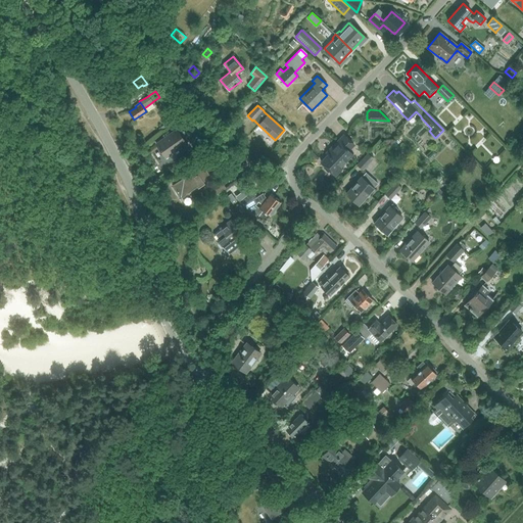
[(182,149),(187,146),(176,130),(156,144),(165,157),(180,147),(182,149)]
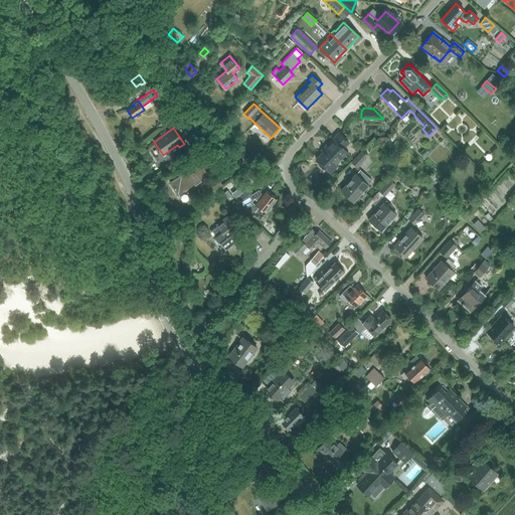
[(316,160),(331,173),(338,166),(336,164),(348,152),(344,149),(349,144),(338,133),(326,146),(328,148),(316,160)]
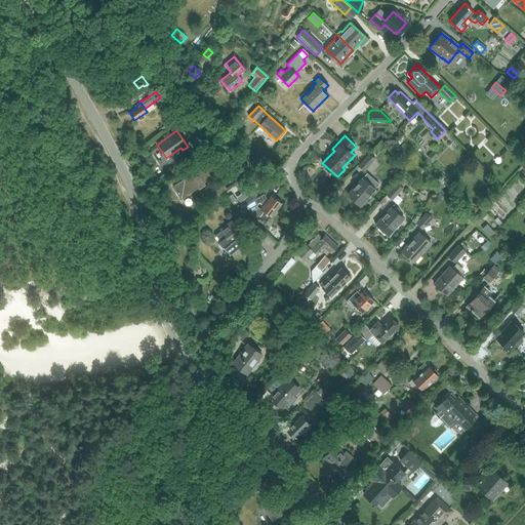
[(189,157),(192,162),(202,155),(198,150),(189,157)]
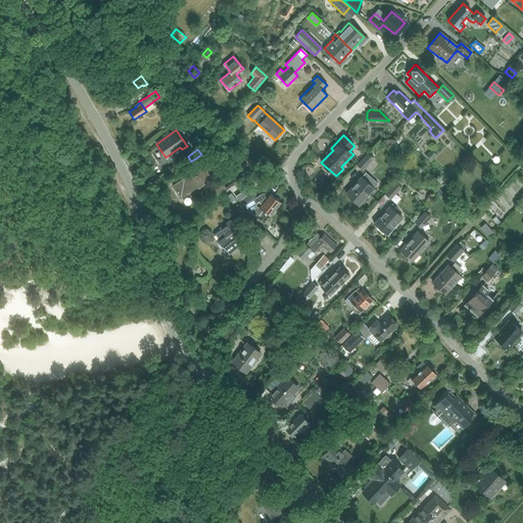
[(399,150),(395,154),(400,158),(403,155),(399,150)]
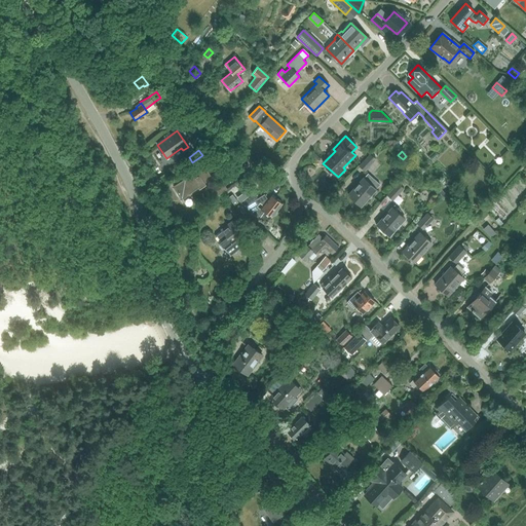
[(359,166),(364,172),(375,159),(370,154),(359,166)]
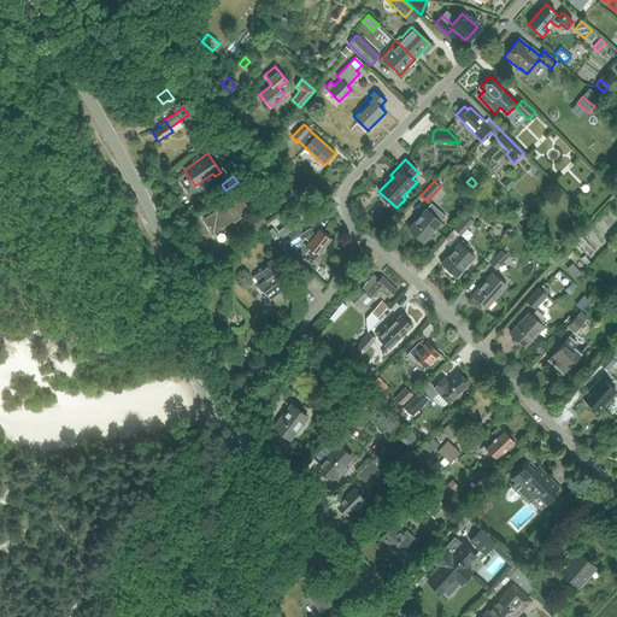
[(239,213),(247,209),(238,195),(227,203),(225,200),(216,206),(218,209),(203,219),(212,233),(221,227),(223,229),(241,216),(239,213)]
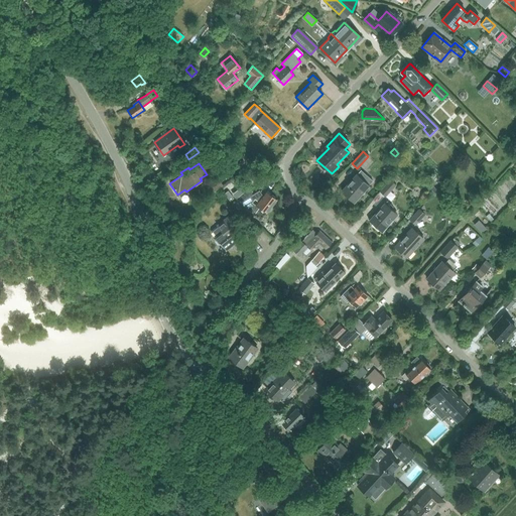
[(372,181),(361,170),(357,174),(342,191),(353,202),(368,184),(369,185),(372,181)]
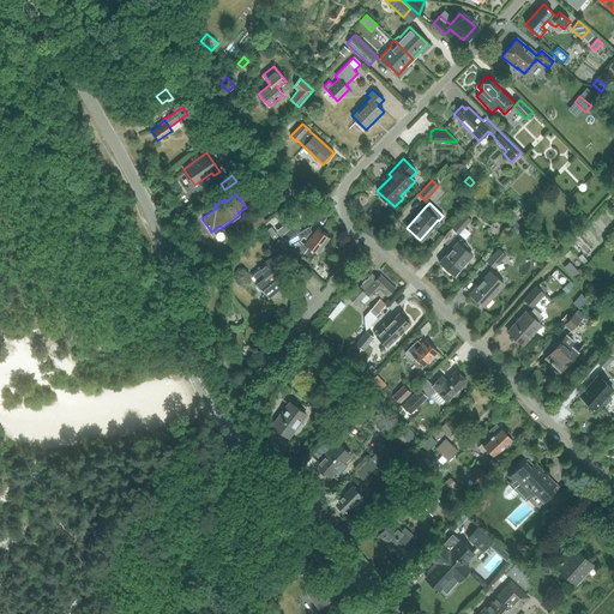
[(194,205),(184,212),(186,215),(197,208),(194,205)]
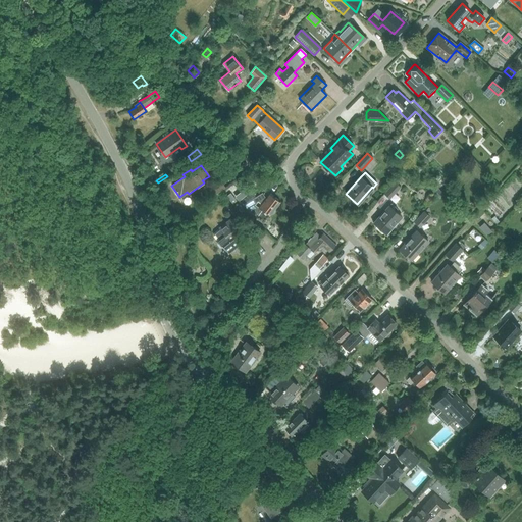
[(238,178),(233,183),(239,190),(244,186),(238,178)]
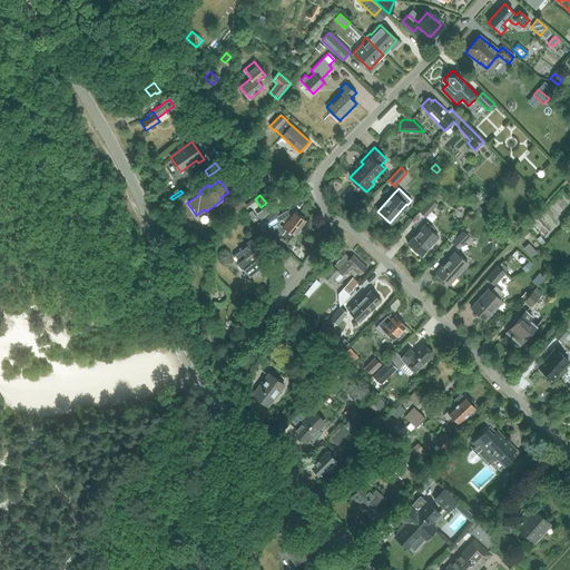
[(241,198),(228,207),(233,214),(246,205),(241,198)]
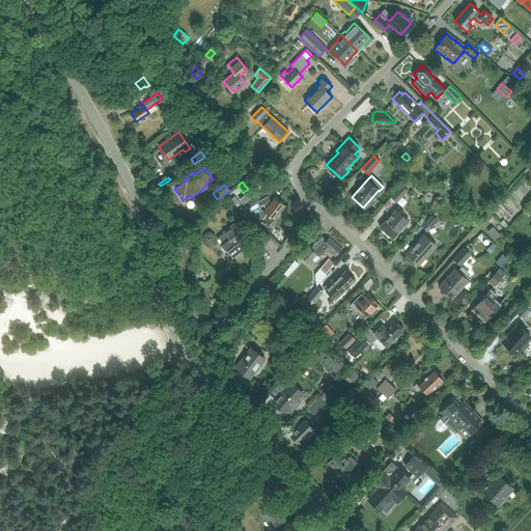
[(391,197),(396,202),(407,190),(401,186),(391,197)]
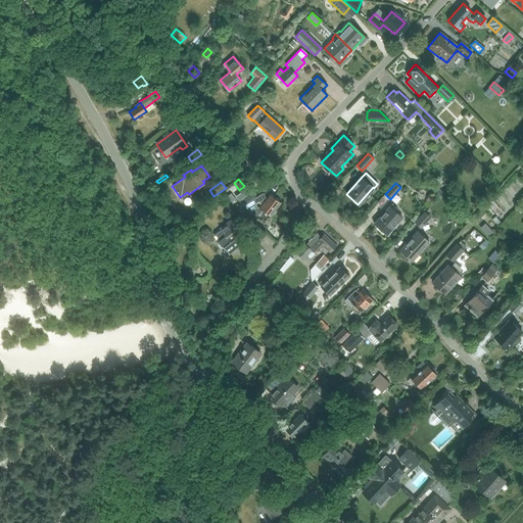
[(436,187),(432,191),(438,197),(443,193),(436,187)]
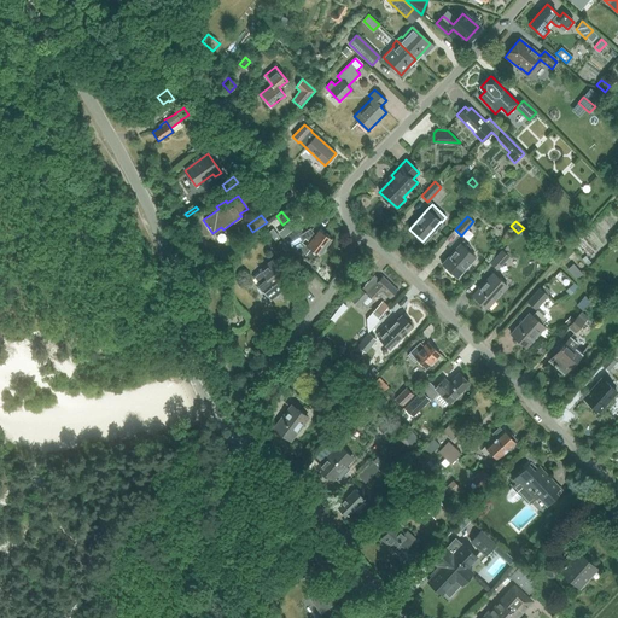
[(312,264),(331,239),(319,231),(315,235),(310,228),(297,237),(291,240),(289,243),(295,251),(301,248),(302,250),(299,252),(304,257),(303,258),(312,264)]
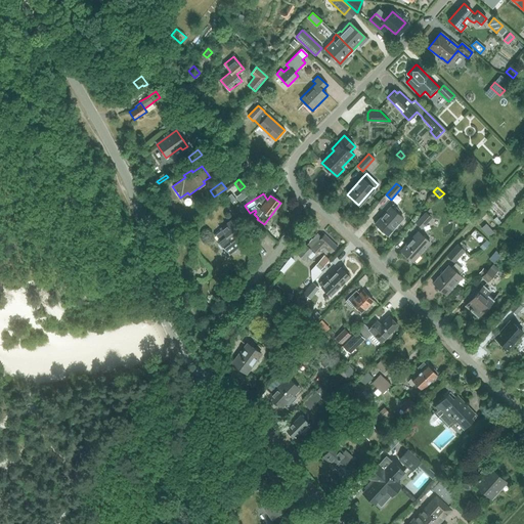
[(393,204),(391,207),(376,223),(388,234),(402,217),(397,212),(399,210),(393,204)]
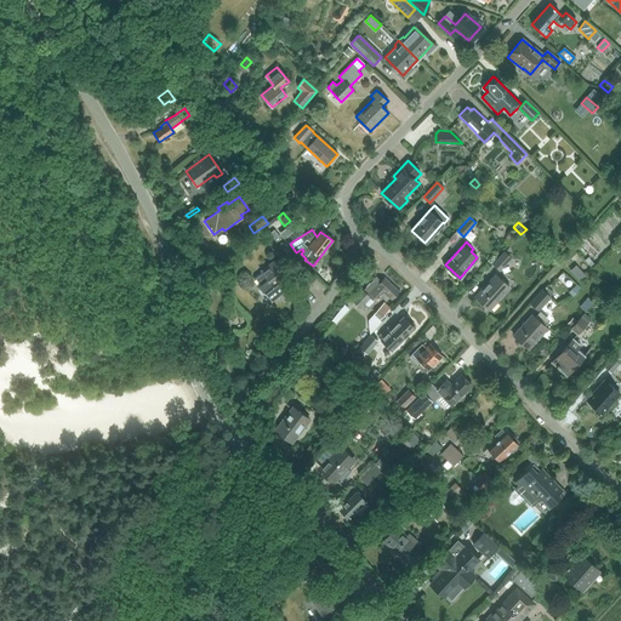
[(494,265),(500,271),(511,257),(505,251),(494,265)]
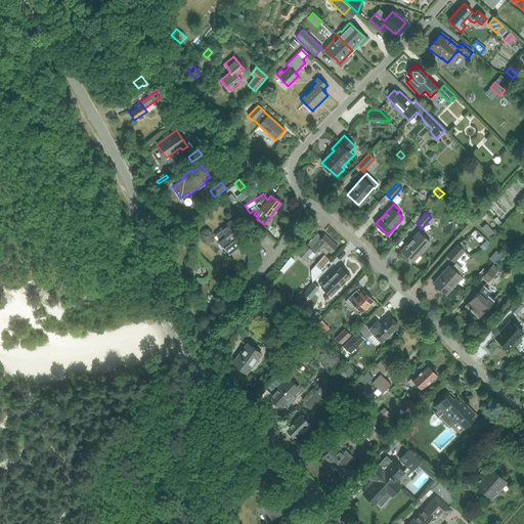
[(242,213),(236,217),(242,223),(248,218),(242,213)]
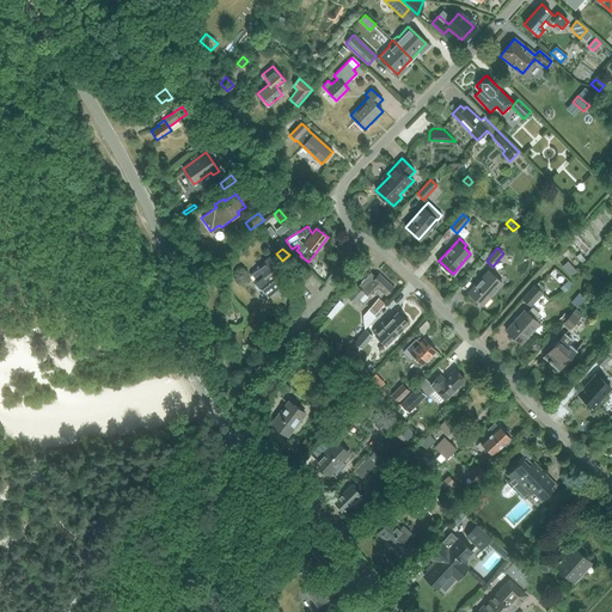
[(249,274),(256,283),(259,288),(261,288),(268,297),(281,286),(274,276),(282,269),(280,265),(279,267),(271,257),(249,274)]
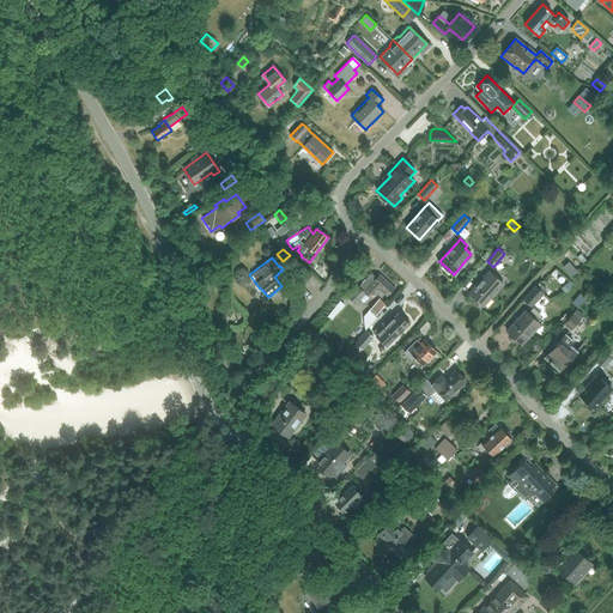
[(204,266),(192,269),(198,291),(211,286),(204,266)]
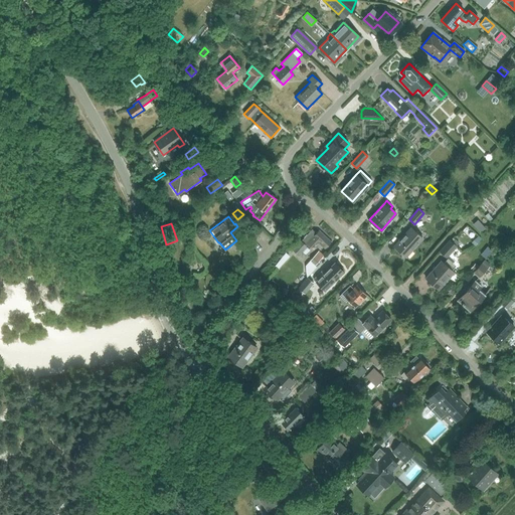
[(393,246),(405,256),(422,238),(410,227),(393,246)]
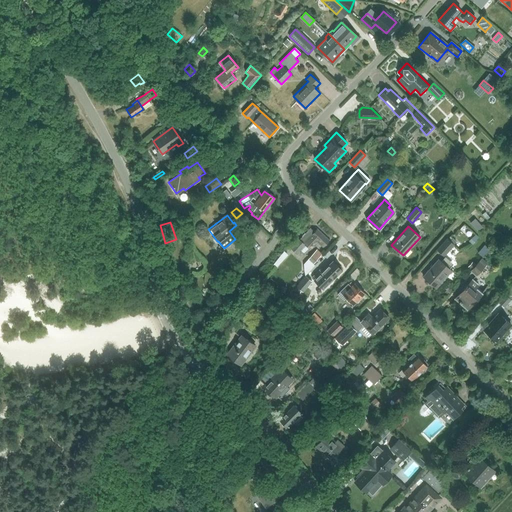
[(317,241),(318,242),(323,247),(326,243),(326,244),(329,241),(316,229),(314,232),(311,229),(300,241),(299,240),(291,249),(297,254),(305,245),(310,249),(317,241)]
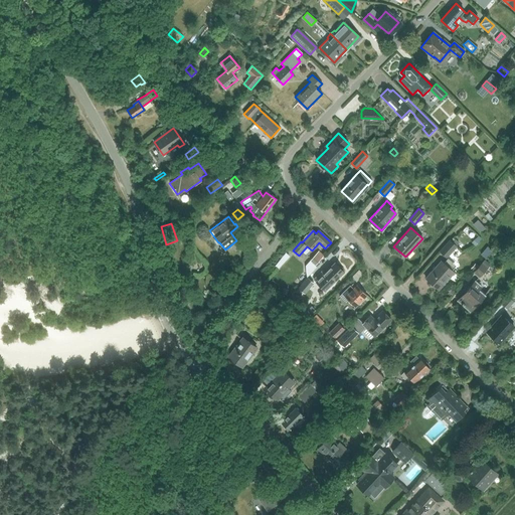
[(457,246),(451,241),(450,240),(440,251),(447,256),(457,246)]
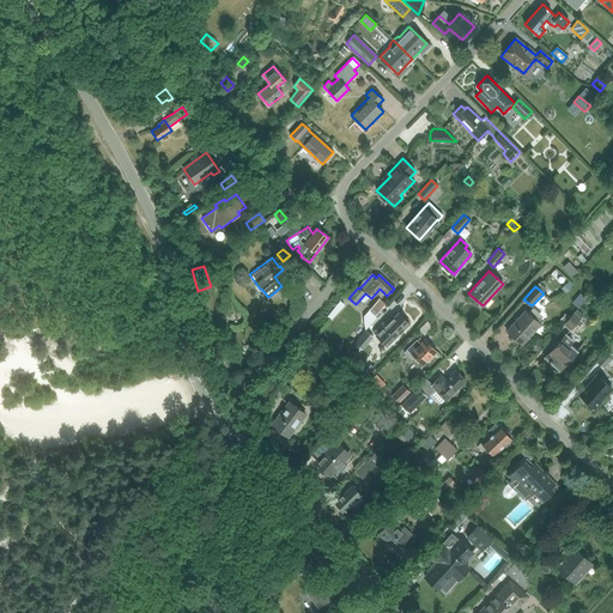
[(368,310),(375,316),(386,302),(378,297),(368,310)]
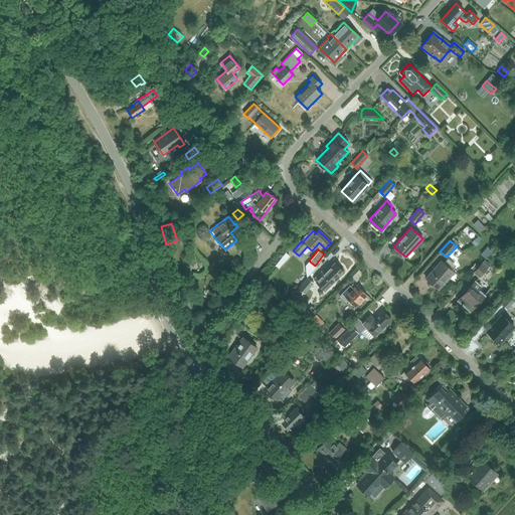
[(283,256),(279,263),(282,266),(287,260),(283,256)]
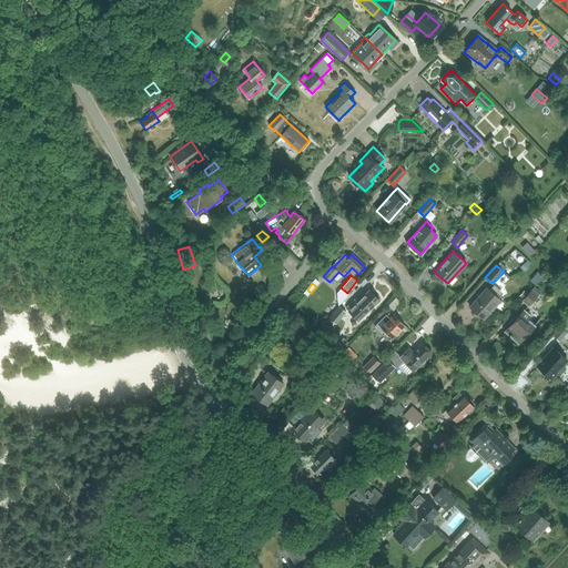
[(528,305),(540,291),(535,286),(528,294),(523,300),(523,301),(528,305)]
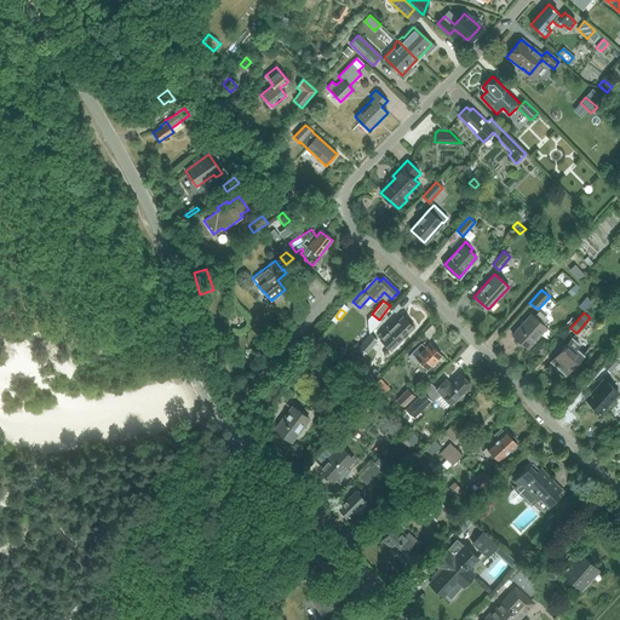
[(530,314),(512,334),(528,349),(546,327),(544,325),(533,316),(530,314)]
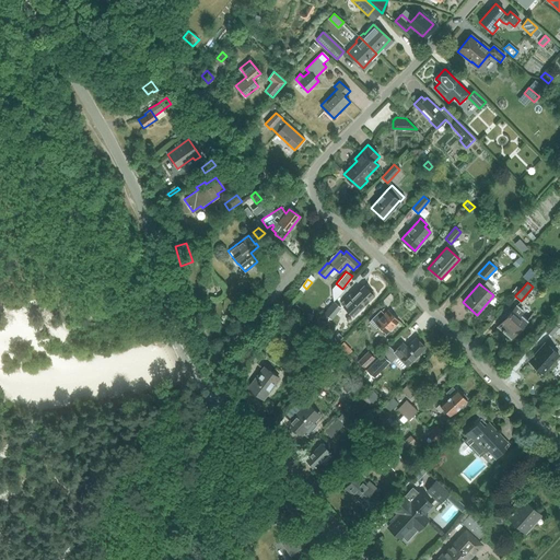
[(351,294),(341,304),(353,316),(357,313),(358,314),(362,308),(361,308),(374,295),(372,294),(373,292),(370,290),(369,290),(364,286),(353,296),(351,294)]
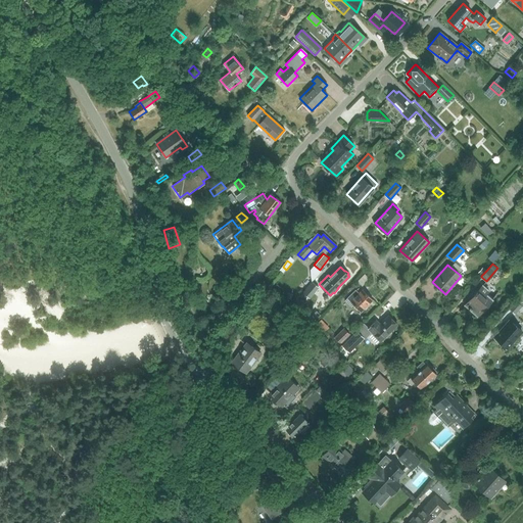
[(483,268),(477,274),(481,277),(481,276),(486,271),(483,268)]
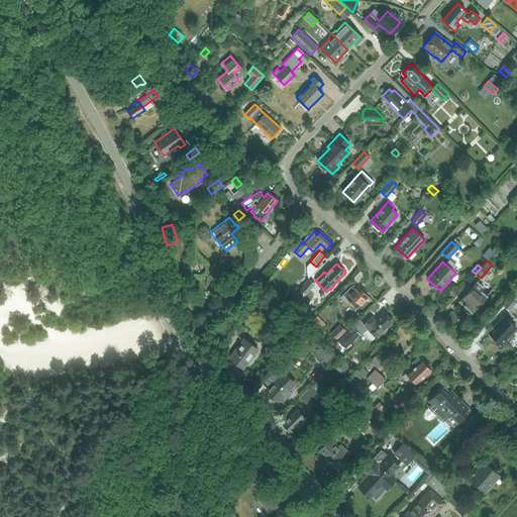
[(299,290),(306,295),(315,285),(309,279),(299,290)]
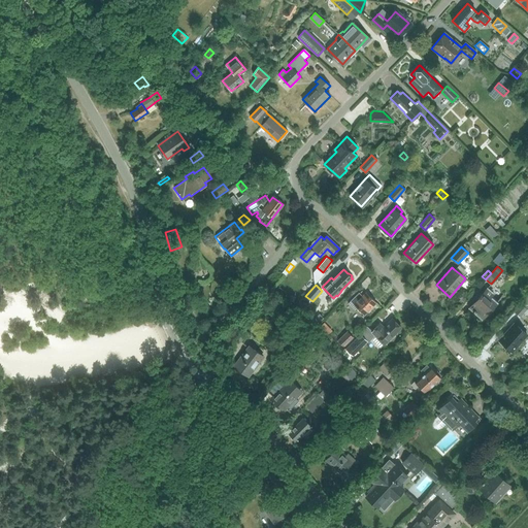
[(469,308),(482,319),(496,301),(490,296),(493,293),(487,288),(469,308)]
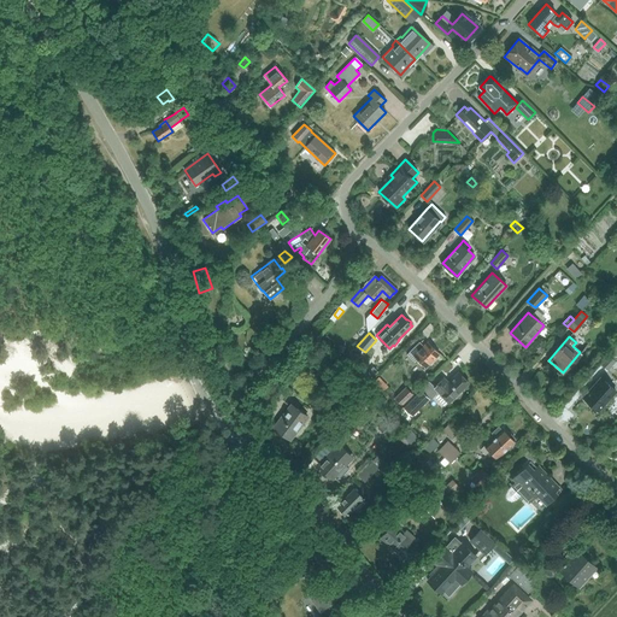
[(418,341),(409,352),(412,357),(416,360),(421,364),(424,368),(440,353),(428,341),(423,346),(418,341)]
